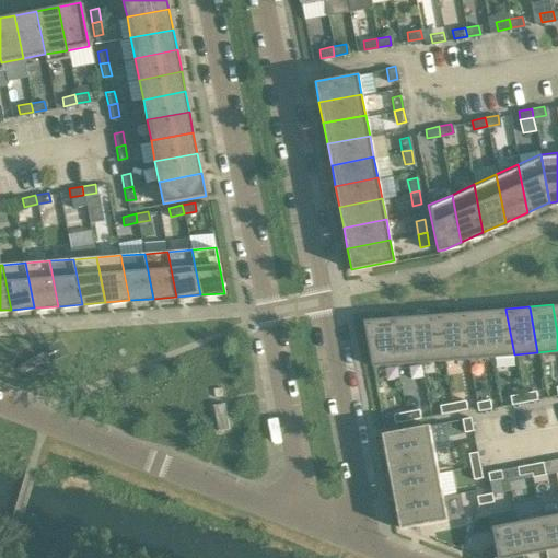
[(490,357),(514,355),(506,310),(506,309),(481,310),(481,312),(490,357)]
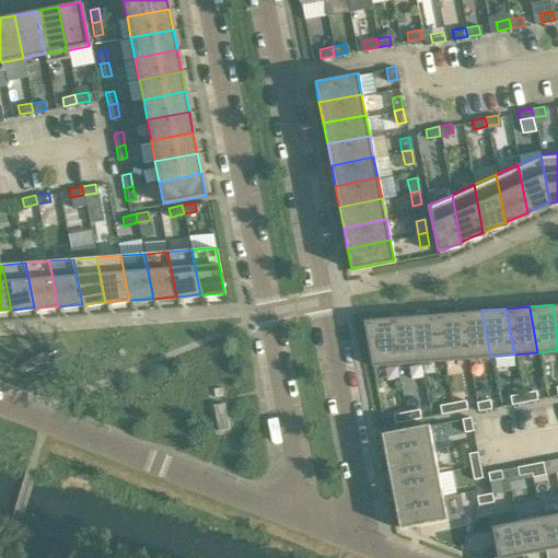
[(490,357),(481,312),(481,310),(457,312),(458,313),(466,358),(490,357)]
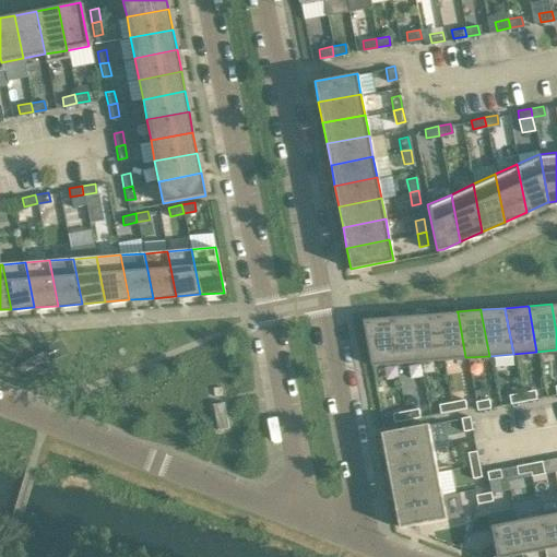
[(458,312),(457,311),(434,313),(434,315),(442,359),(465,357),(458,312)]
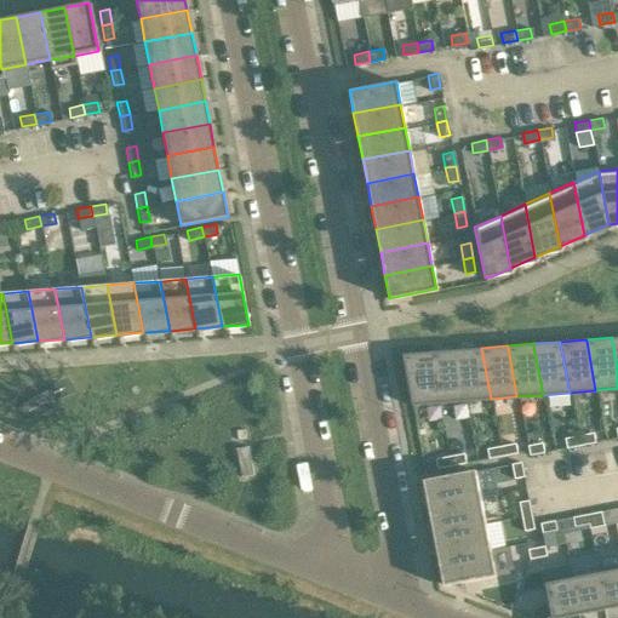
[(481,348),(455,349),(455,352),(464,401),(491,399),(481,349),(481,348)]
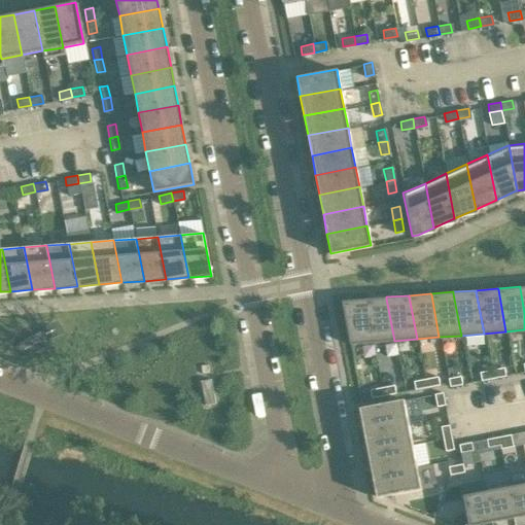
[(394,341),(386,299),(386,296),(363,299),(363,300),(372,342),(394,341)]
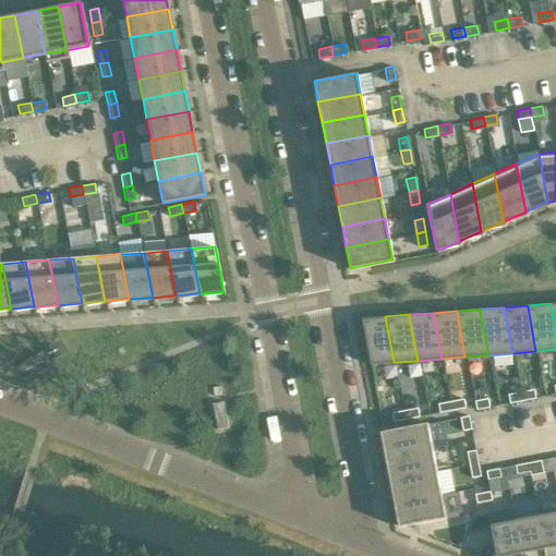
[(385,317),(385,316),(361,318),(370,364),(394,362),(385,317)]
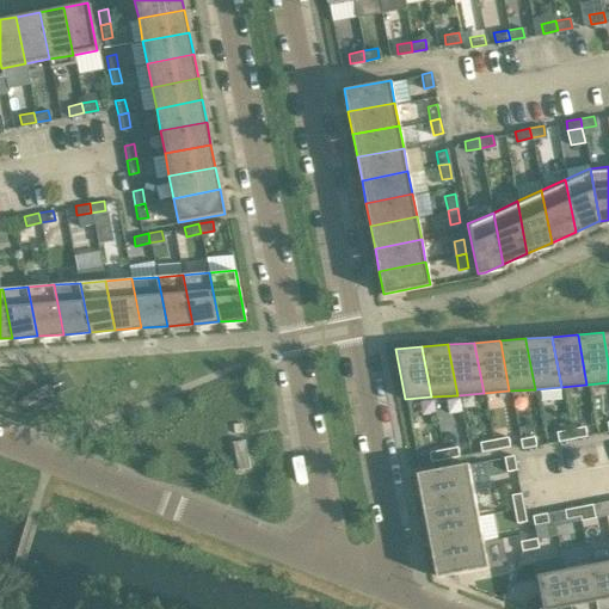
[(233,432),(241,431),(240,422),(231,423),(233,432)]
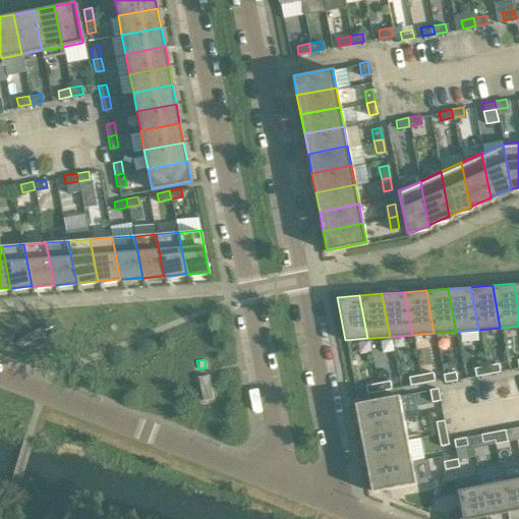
[(484,364),(486,372),(499,370),(497,362),(484,364)]
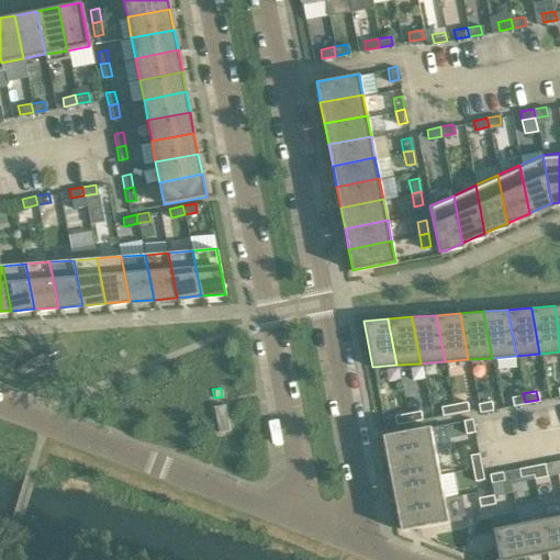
[(512,405),(525,402),(523,393),(511,396),(512,405)]
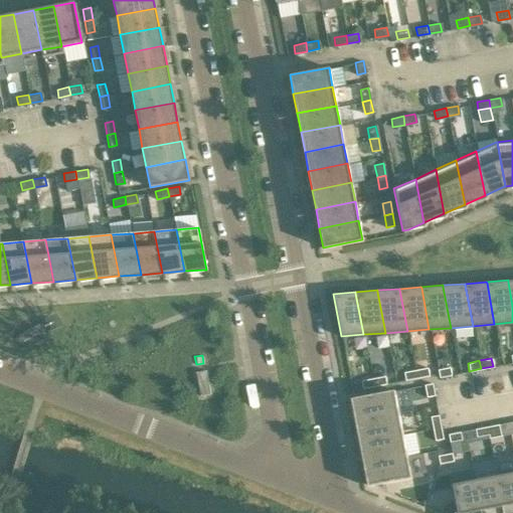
[(439,377),(451,374),(449,366),(437,369),(439,377)]
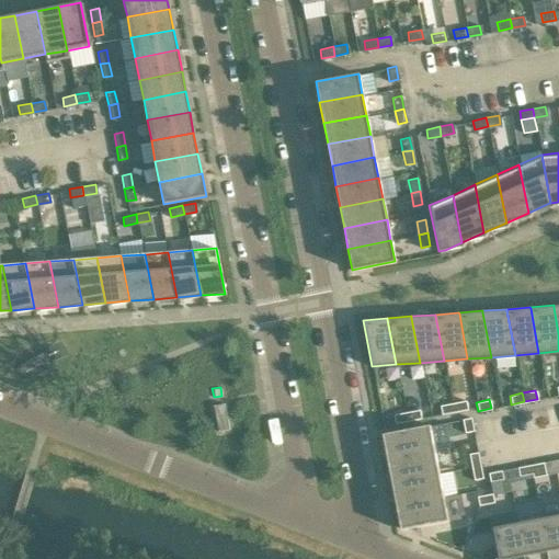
[(465,400),(452,402),(454,411),(467,409),(465,400)]
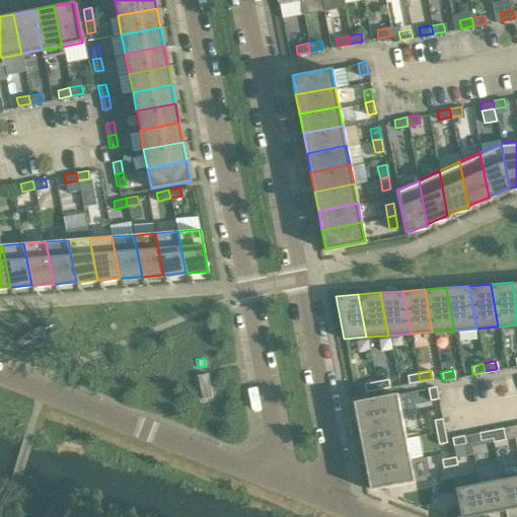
[(211,396),(206,372),(197,374),(201,398),(211,396)]
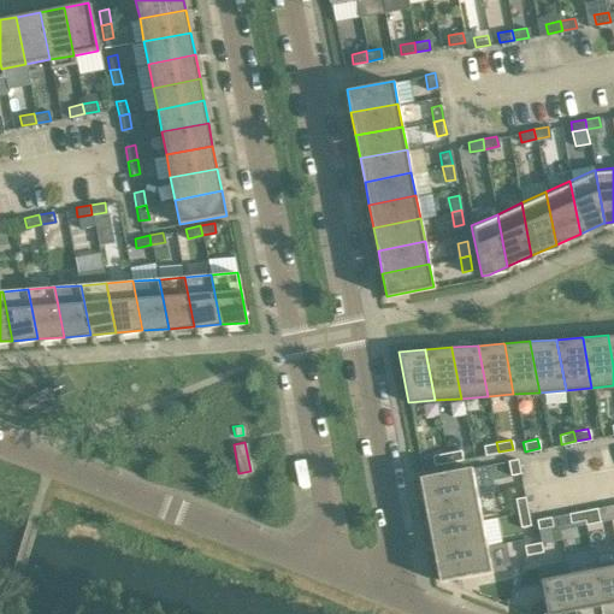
[(499,452),(496,442),(482,444),(484,454),(499,452)]
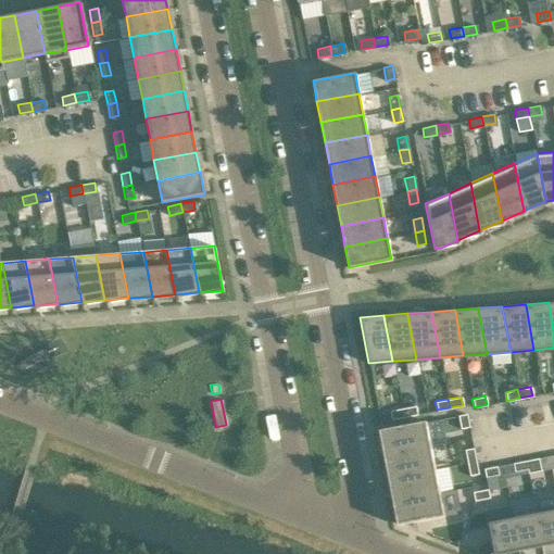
[(414,405),(402,407),(403,416),(416,414),(414,405)]
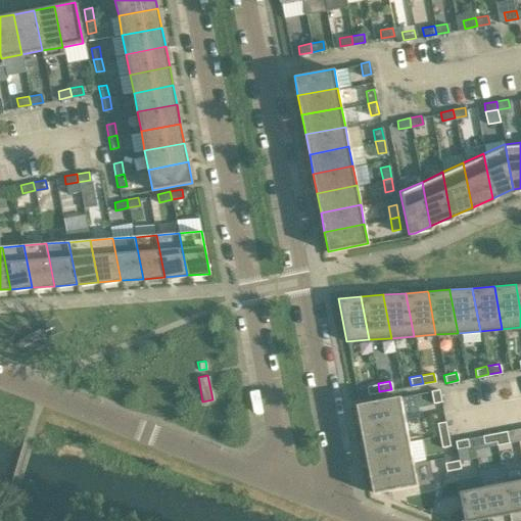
[(379,391),(378,383),(366,386),(367,394),(379,391)]
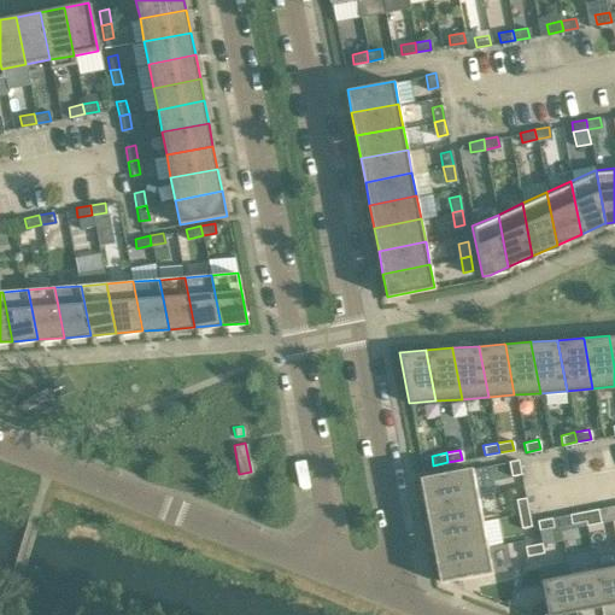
[(510,475),(520,473),(517,458),(508,461),(510,475)]
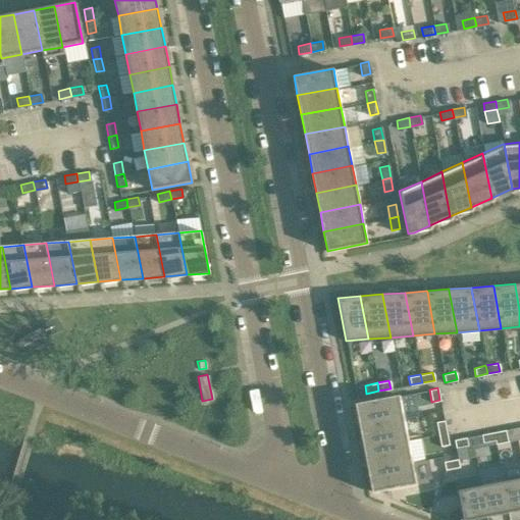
[(403,418),(399,396),(355,404),(359,426),(362,426),(403,418)]
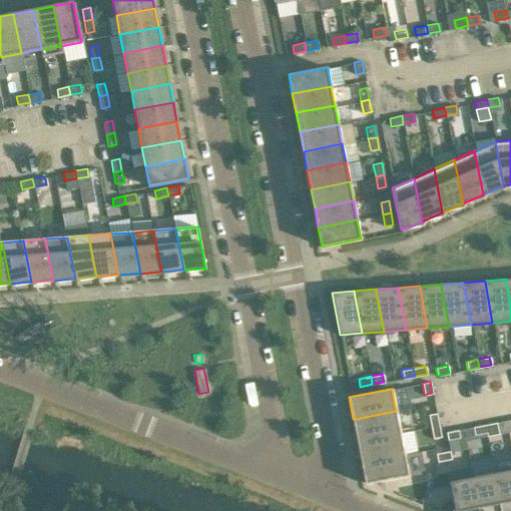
[(396,411),(356,419),(353,419),(358,440),(360,440),(400,432),(396,411)]
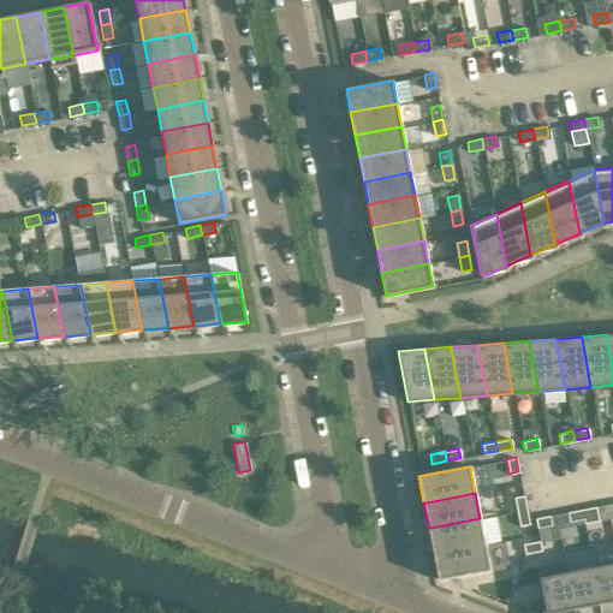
[(513,497),(516,511),(525,510),(523,495),(513,497)]
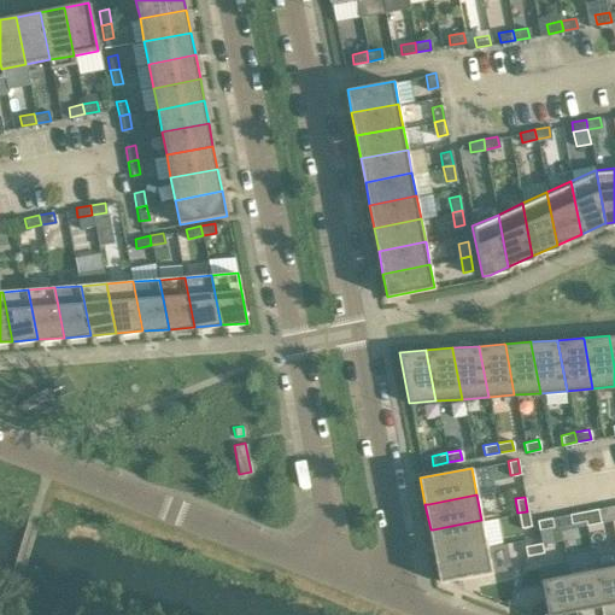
[(597,508),(583,510),(584,520),(598,517),(597,508)]
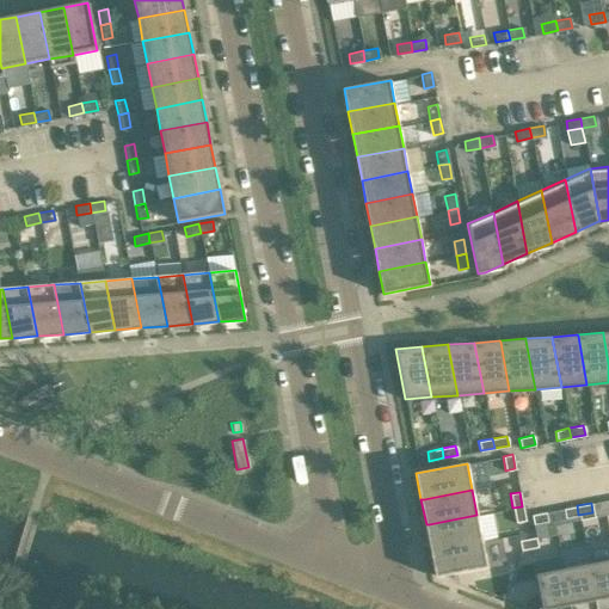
[(565,518),(578,515),(577,505),(563,509),(565,518)]
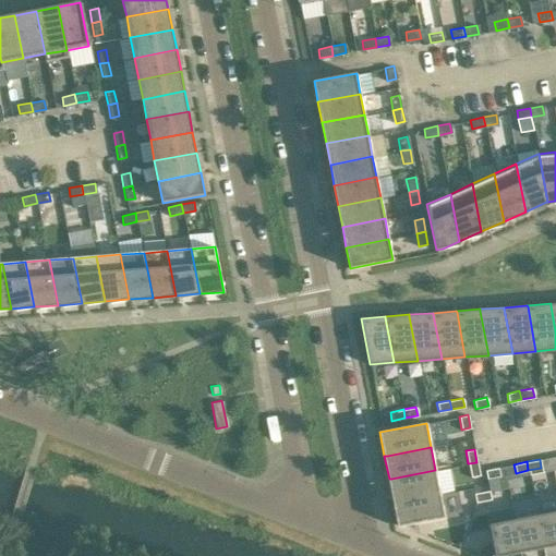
[(476,462),(468,463),(470,476),(479,475),(476,462)]
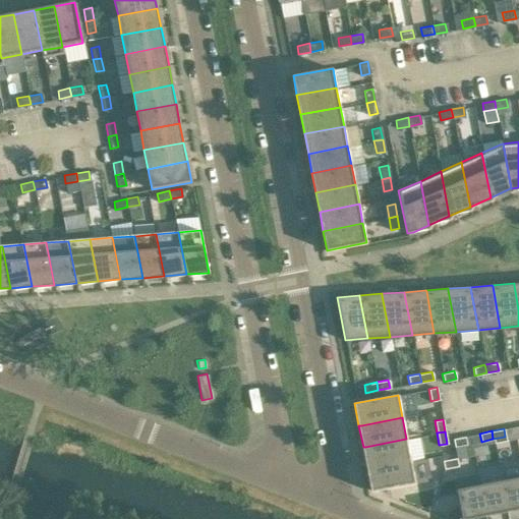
[(454,447),(466,445),(464,437),(452,439),(454,447)]
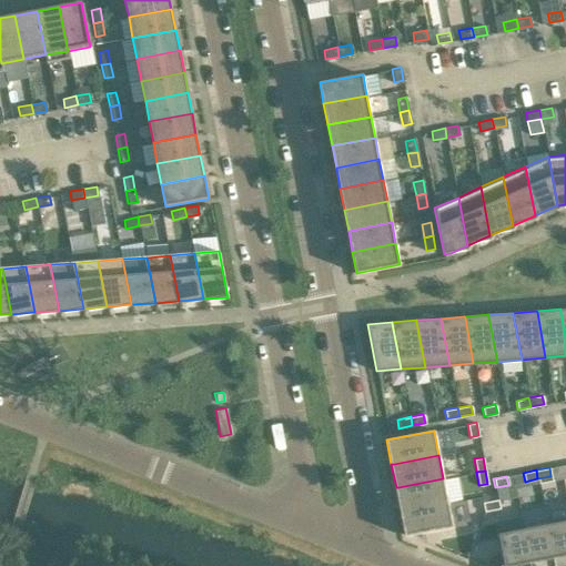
[(401,512),(403,511),(447,502),(443,478),(398,487),(396,487),(401,512)]
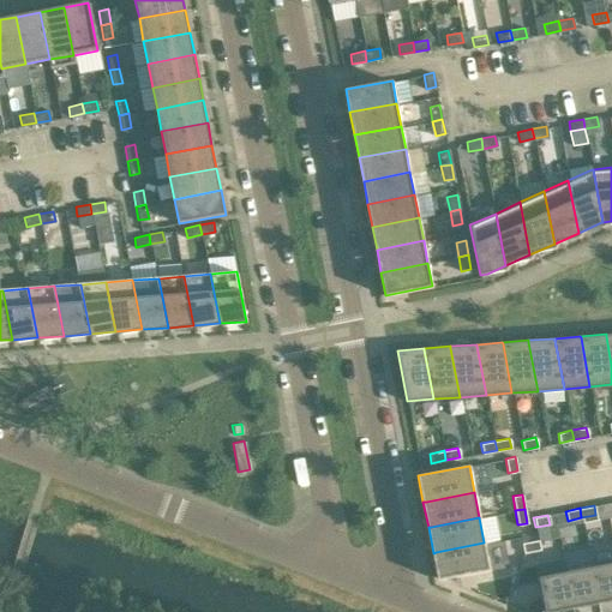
[(529,551),(539,550),(538,540),(528,541),(529,551)]
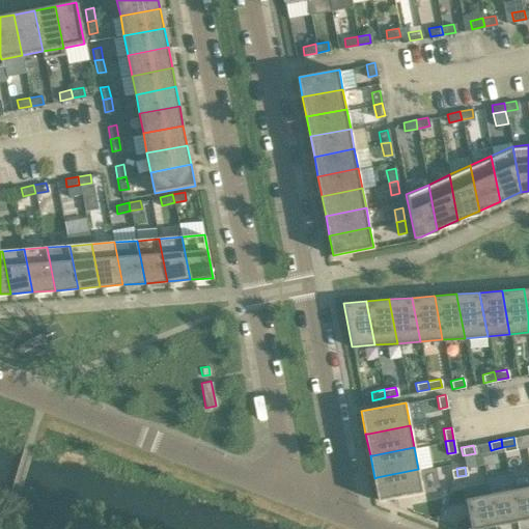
[(374,478),(379,501),(382,501),(391,499),(423,493),(418,469),(377,477),(374,478)]
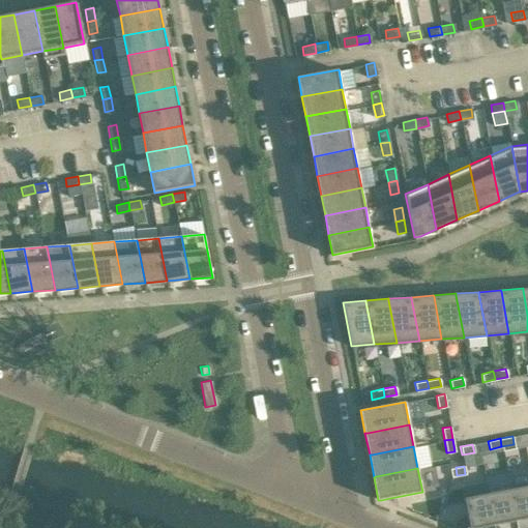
[(517,527),(509,490),(510,490),(509,484),(486,488),(487,494),(488,494),(494,527),(517,527)]
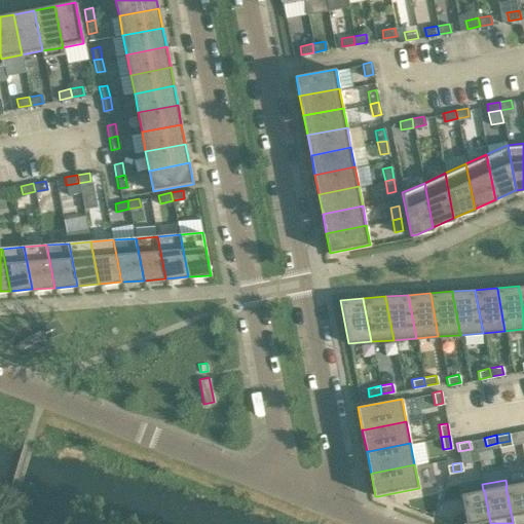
[(506,486),(513,523),(523,523),(523,482),(507,486),(506,486)]
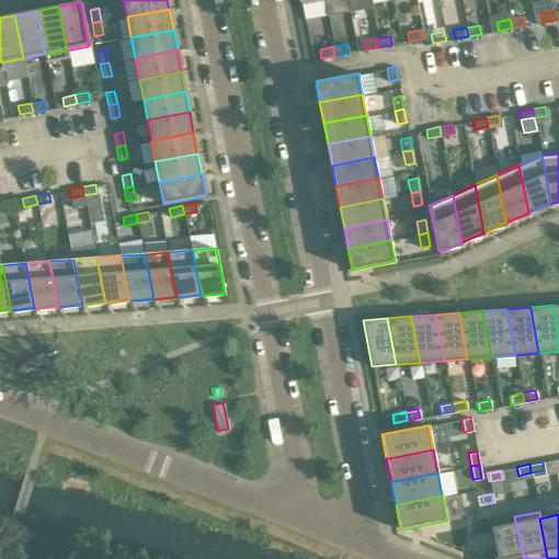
[(492,527),(498,558),(493,558),(523,558),(516,523),(515,523),(492,527)]
